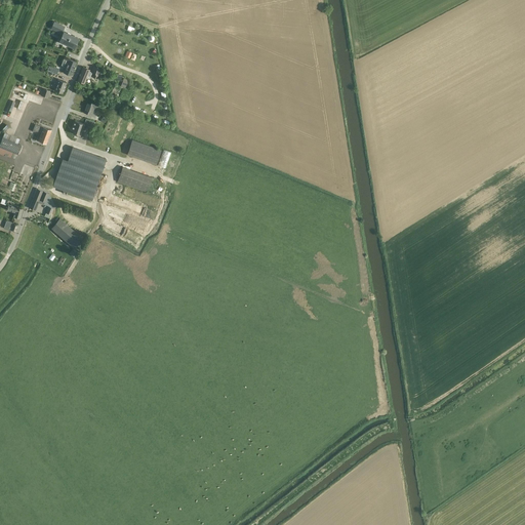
[(64,32),(59,41),(63,43),(67,44),(74,48),(78,39),(64,32)]
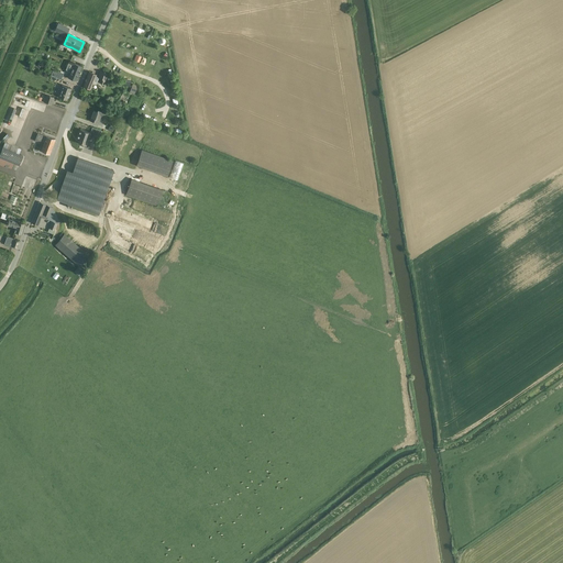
[(81,67),(74,64),(68,78),(76,81),(81,67)]
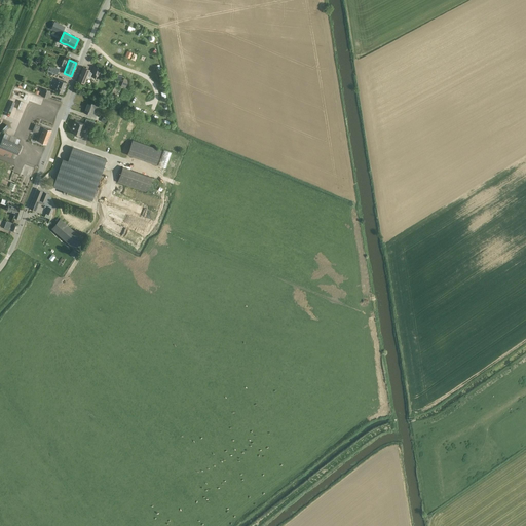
[(48,71),(57,75),(59,70),(50,67),(48,71)]
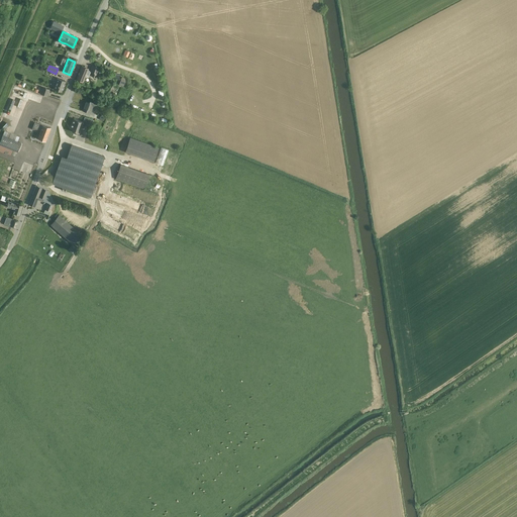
[(90,72),(88,71),(88,69),(82,66),(77,79),(83,82),(85,77),(88,78),(90,72)]
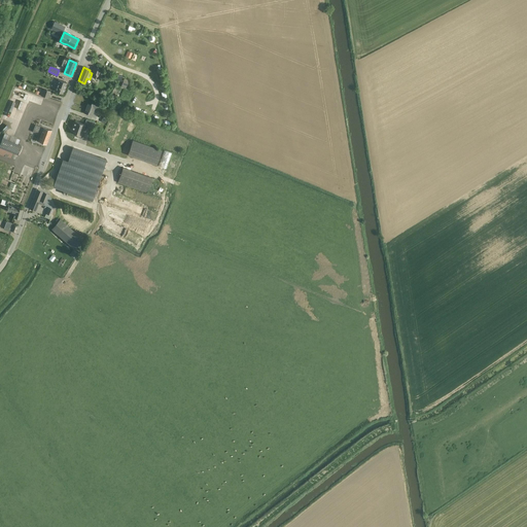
[(93,77),(97,79),(101,69),(94,67),(92,73),(94,74),(93,77)]
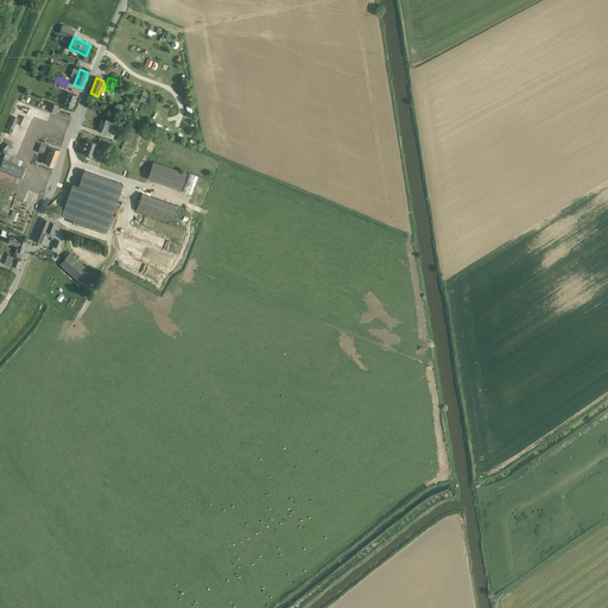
[(67,92),(64,100),(62,105),(63,105),(73,108),(77,95),(67,92)]
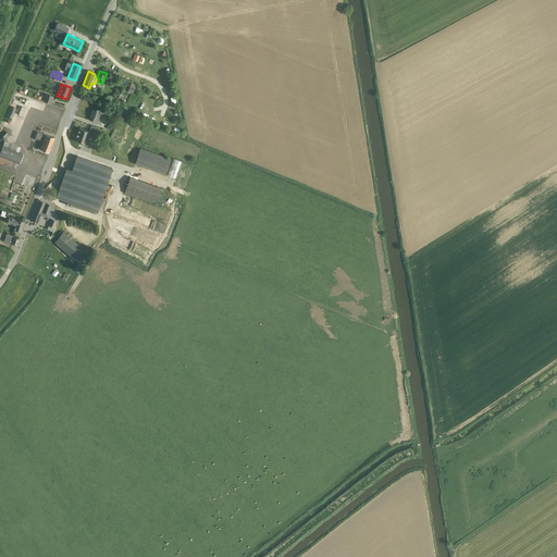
[(42,101),(51,103),(53,96),(46,94),(42,101)]
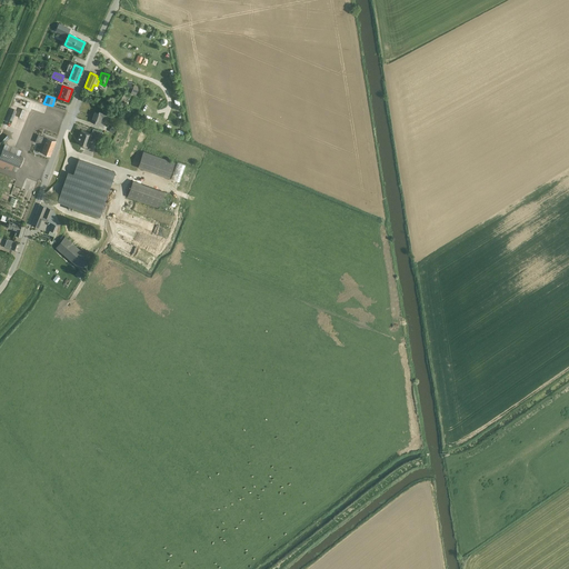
[(37,111),(39,103),(22,98),(19,107),(17,106),(16,111),(13,110),(10,122),(22,126),(25,120),(27,121),(29,115),(23,112),(25,107),(37,111)]
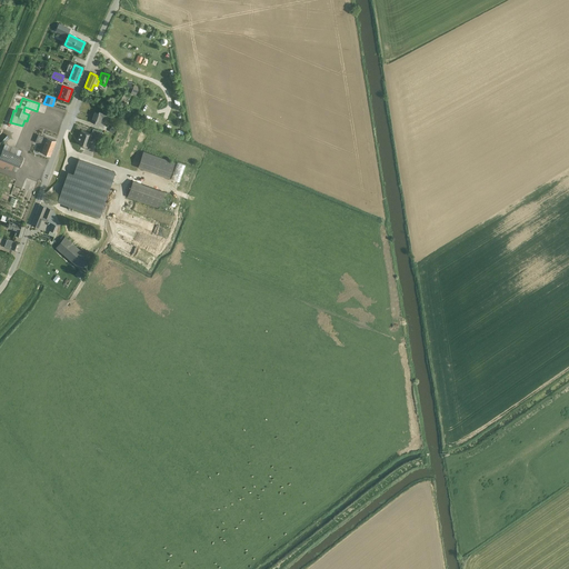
[(98,113),(95,112),(91,122),(99,125),(101,119),(107,120),(109,115),(99,111),(98,113)]
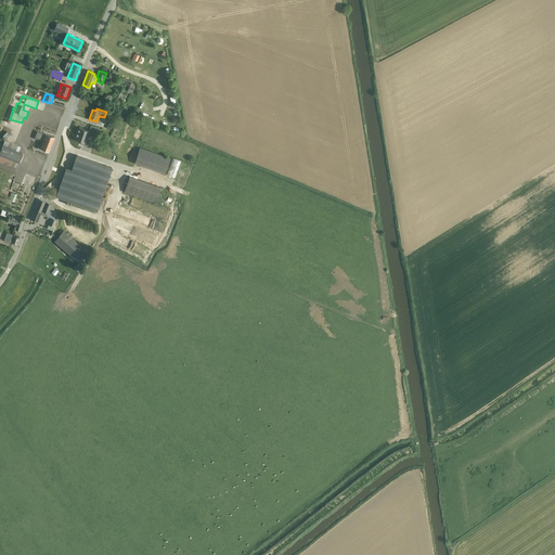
[(77,141),(79,142),(85,144),(89,131),(79,127),(76,138),(78,139),(77,141)]
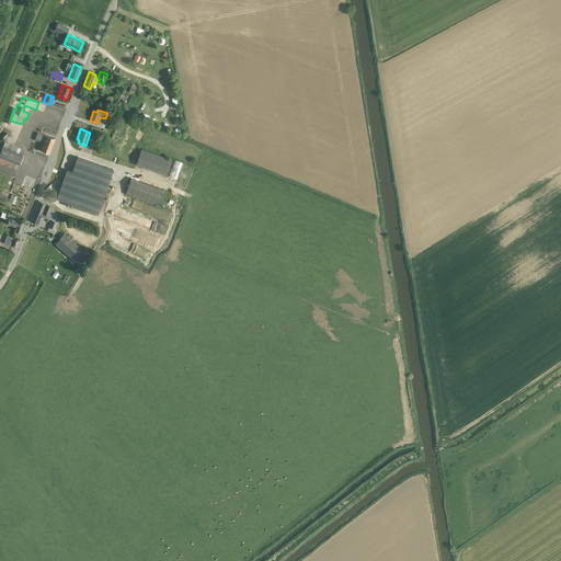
[(49,153),(55,139),(37,133),(36,137),(45,140),(41,150),(49,153)]
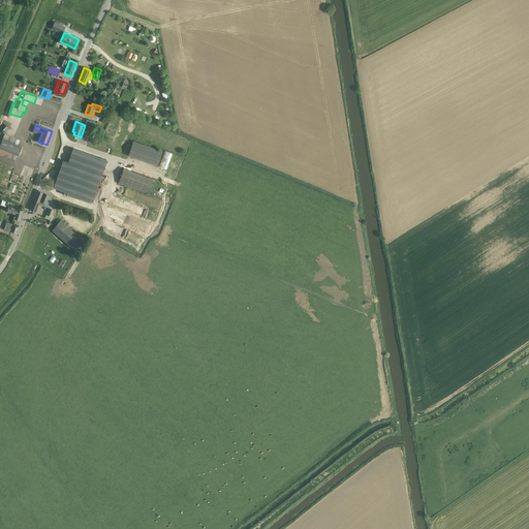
[(4,133),(0,144),(0,148),(18,155),(22,147),(18,145),(20,139),(4,133)]
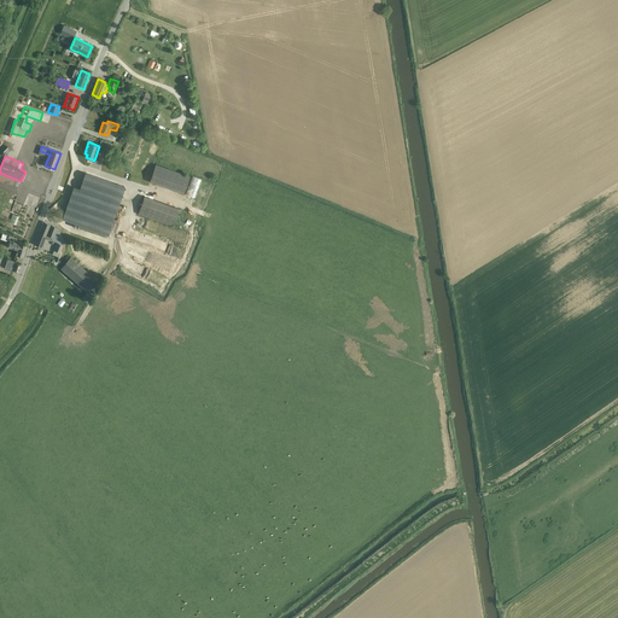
[(190,176),(156,164),(150,181),(184,194),(190,176)]
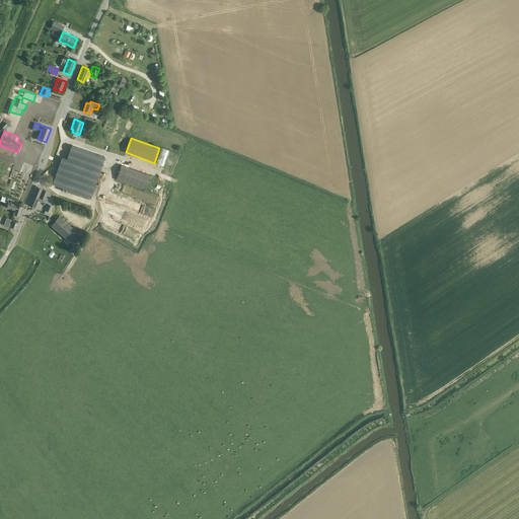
[(53,184),(90,198),(104,157),(71,145),(66,162),(61,160),(53,184)]
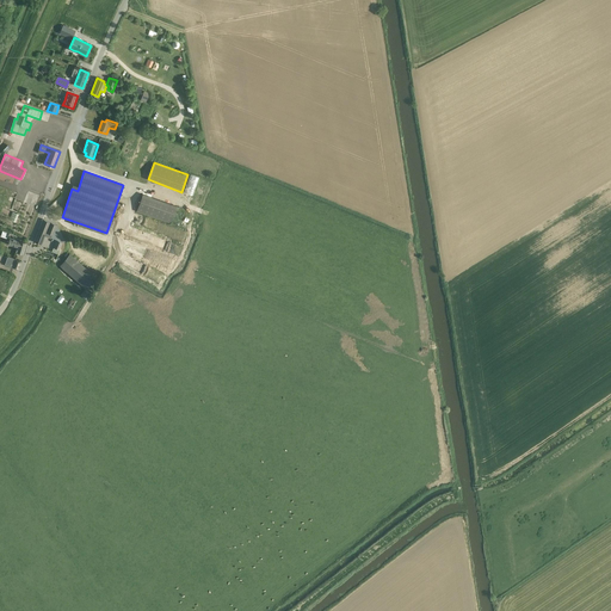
[(142,195),(136,211),(146,215),(152,197),(142,195)]
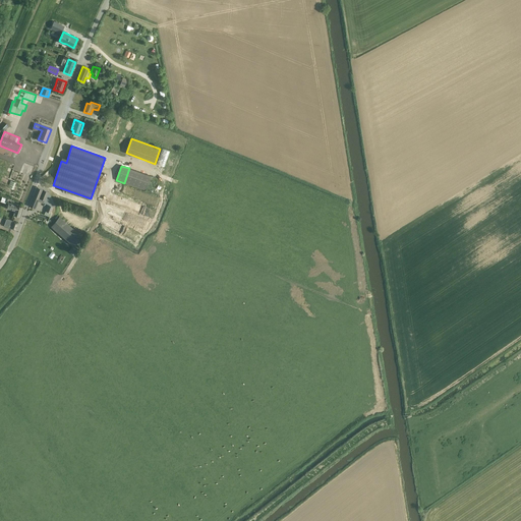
[(48,191),(37,187),(30,207),(35,209),(39,198),(45,200),(48,191)]
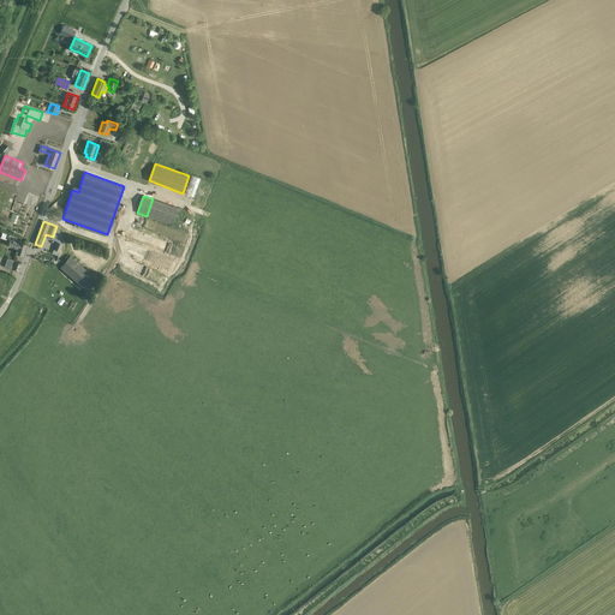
[(10,239),(7,245),(17,249),(16,254),(23,256),(27,245),(23,244),(23,243),(19,243),(10,239)]
